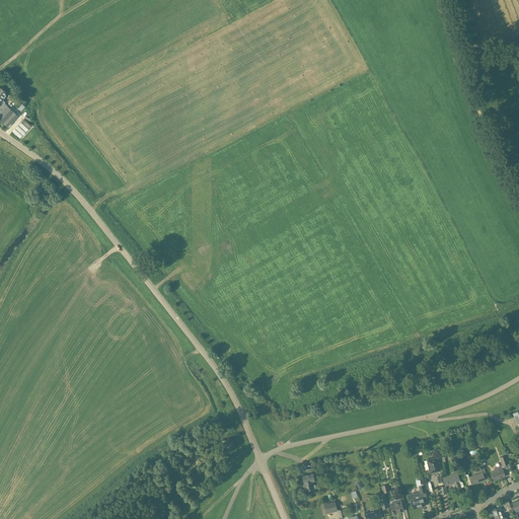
[(6,91),(0,86),(0,120),(7,127),(17,116),(7,106),(1,99),(6,91)]
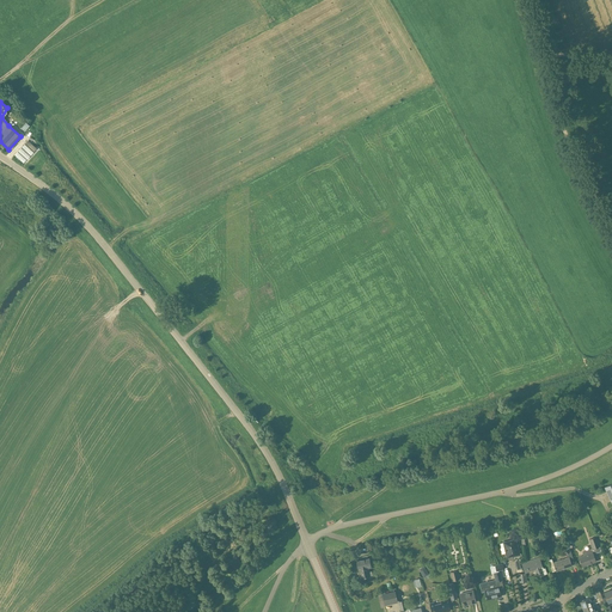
[(593,549),(582,552),(583,555),(579,557),(582,567),(595,562),(593,555),(601,551),(597,537),(589,539),(593,549)]
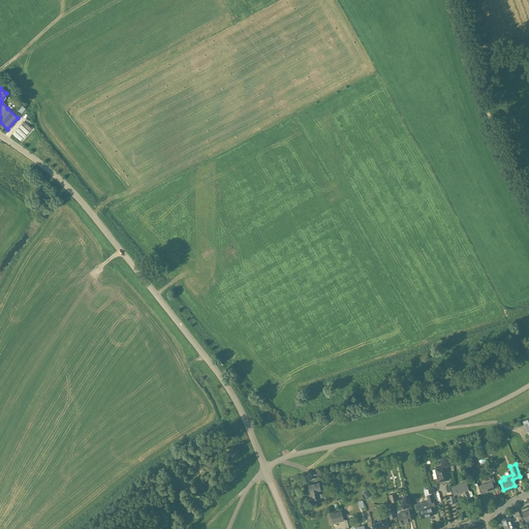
[(449,479),(446,466),(435,469),(438,481),(449,479)]
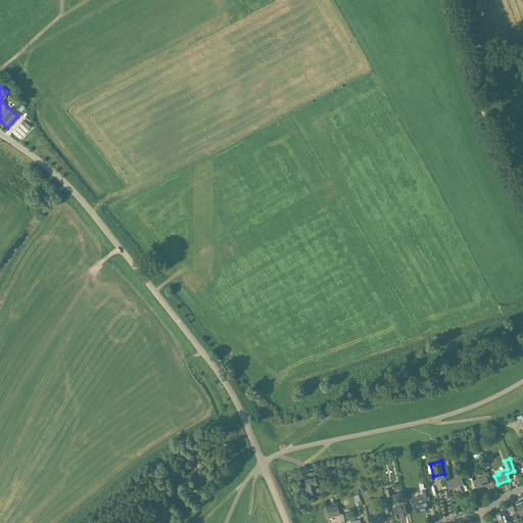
[(485,465),(482,466),(486,476),(473,480),(475,488),(488,483),(487,480),(490,479),(485,465)]
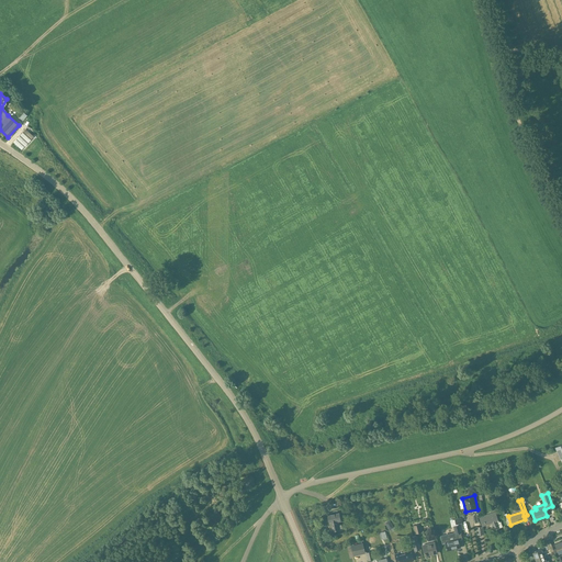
[(340,520),(339,512),(327,515),(328,521),(329,521),(332,530),(339,529),(338,520),(340,520)]
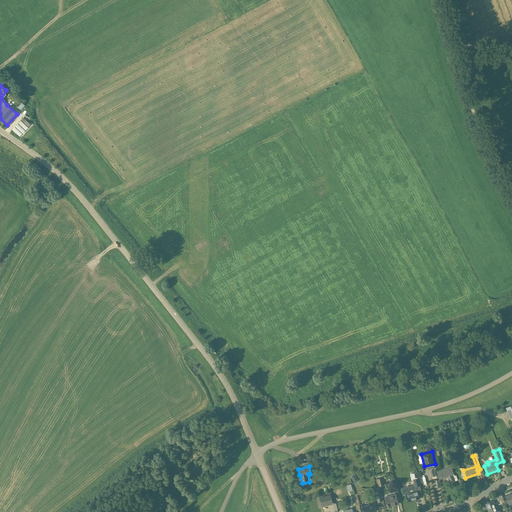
[(454,476),(451,466),(436,472),(439,479),(445,477),(446,479),(448,479),(449,483),(458,480),(456,475),(454,476)]
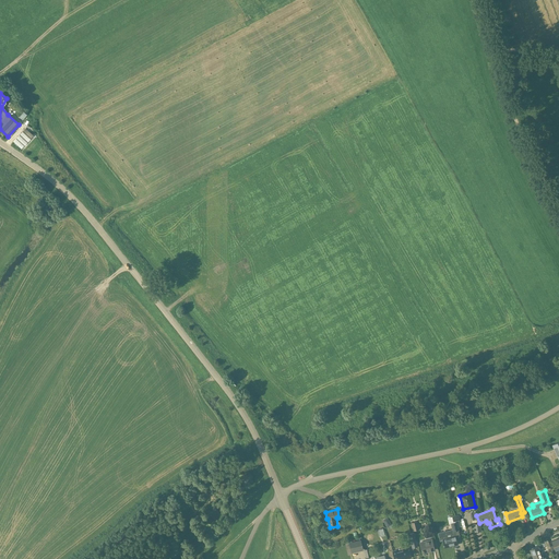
[(444,547),(458,544),(455,534),(454,531),(453,532),(452,530),(439,533),(441,539),(443,539),(444,547)]
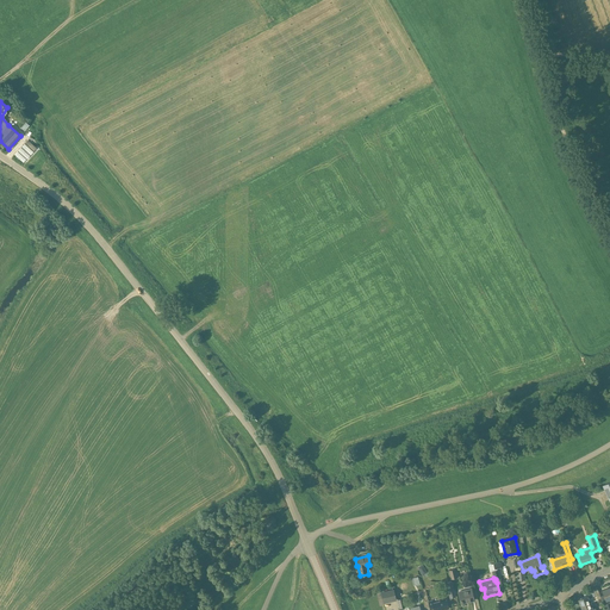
[(456,597),(453,580),(446,583),(443,584),(446,592),(448,592),(449,598),(456,597)]
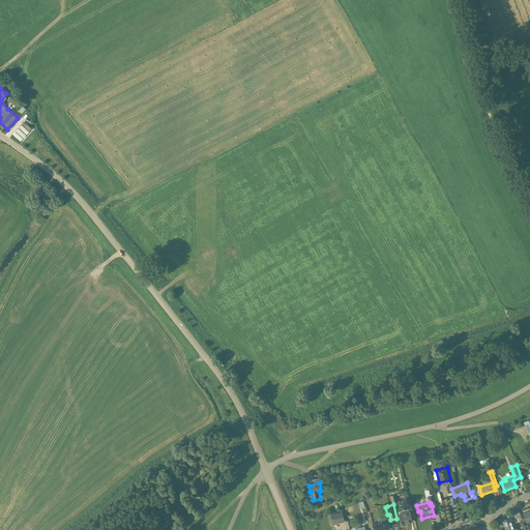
[(401,524),(412,522),(410,511),(399,514),(401,524)]
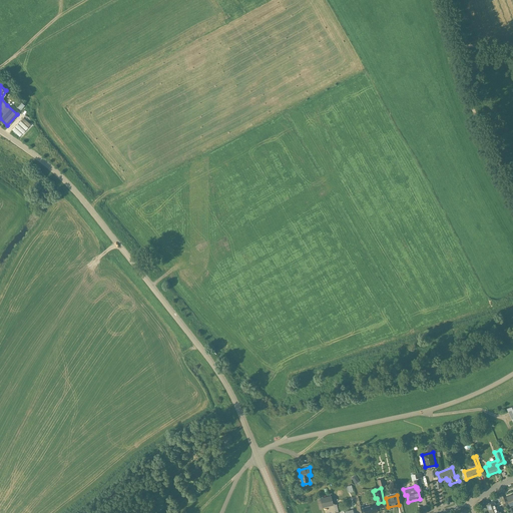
[(321,498),(323,507),(333,505),(331,496),(321,498)]
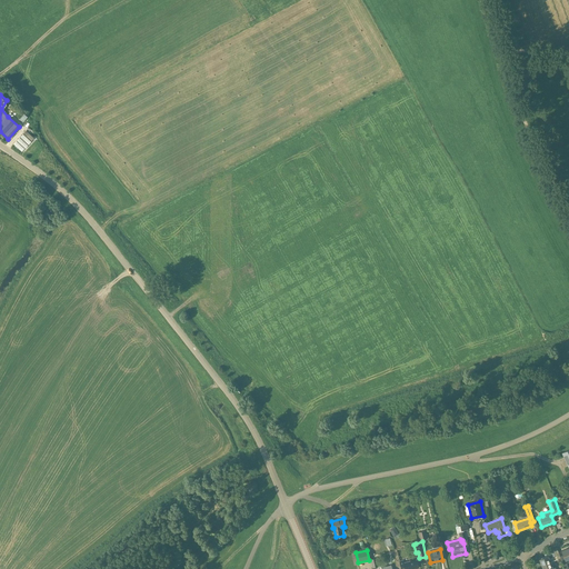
[(555,561),(561,559),(560,557),(558,551),(553,553),(555,557),(549,559),(548,556),(540,559),(542,566),(555,561)]
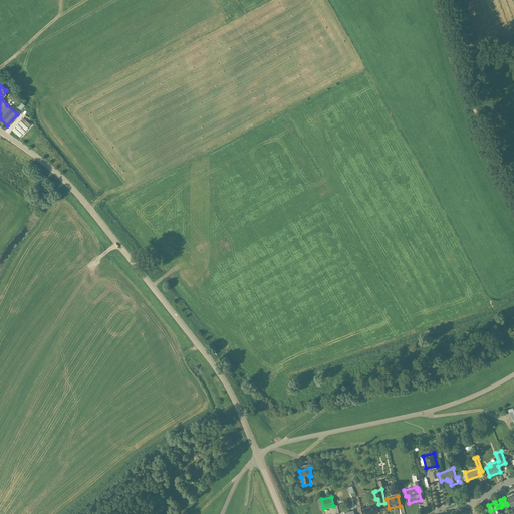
[(371,513),(378,512),(375,503),(370,504),(370,506),(365,508),(364,506),(360,507),(361,513),(362,513),(365,513),(371,513)]
